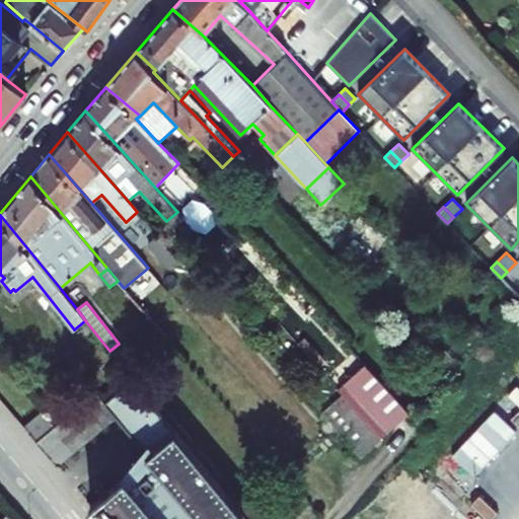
[(410,413),(364,365),(339,388),(343,393),(382,438),(410,413)]
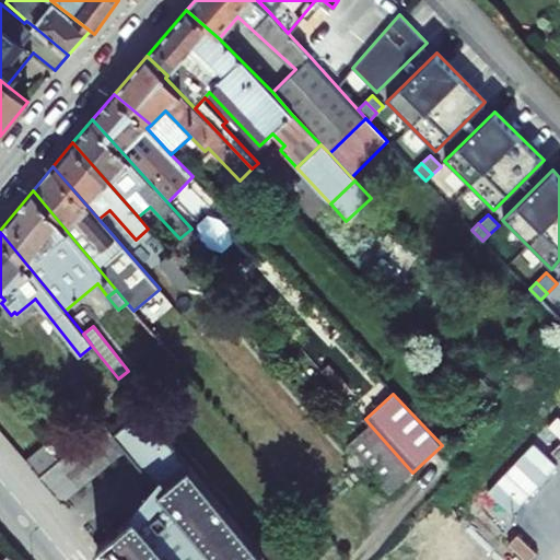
[(255,559),(263,555),(254,543),(142,410),(113,435),(125,451),(126,450),(160,492),(97,546),(109,559),(255,559)]
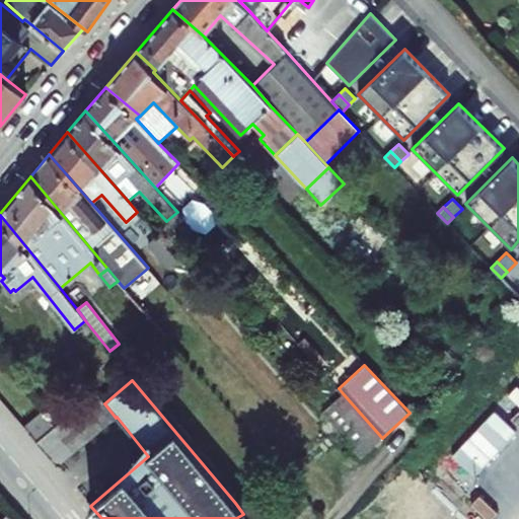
[(57,466),(116,418),(104,403),(95,392),(55,426),(44,411),(24,427),(57,466)]
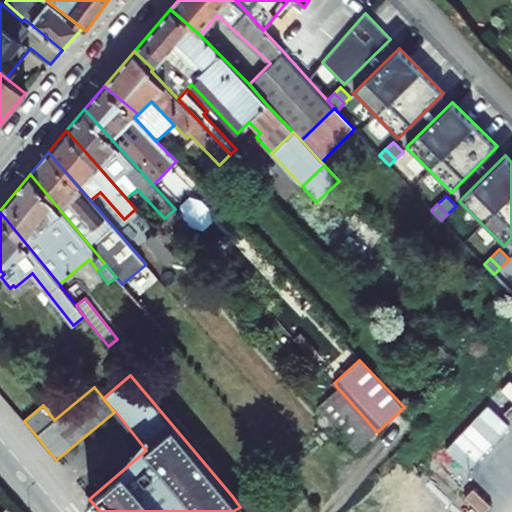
[(377,432),(338,388),(320,405),(339,427),(337,429),(357,450),(377,432)]
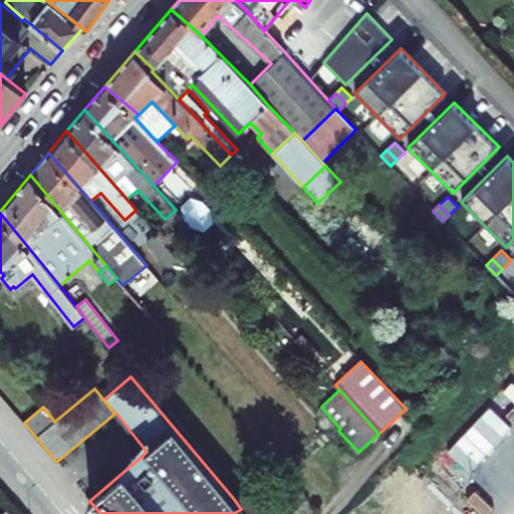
[(241,509),(245,513),(277,513),(251,483),(233,498),(241,509)]
